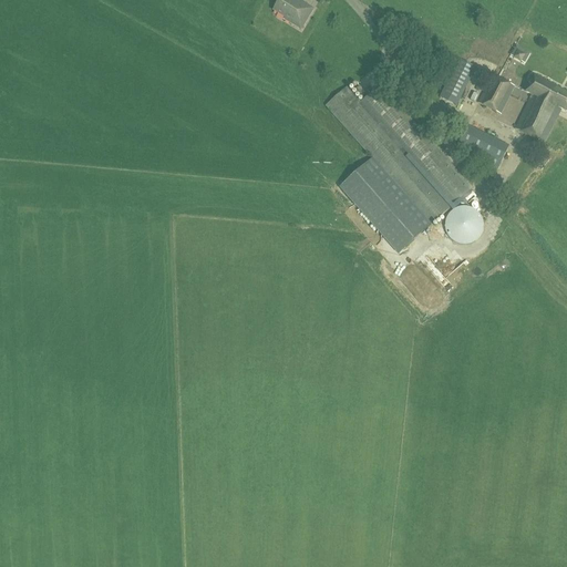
[(285,20),(301,30),(315,9),(298,0),(279,0),(272,11),(285,18),(285,20)]
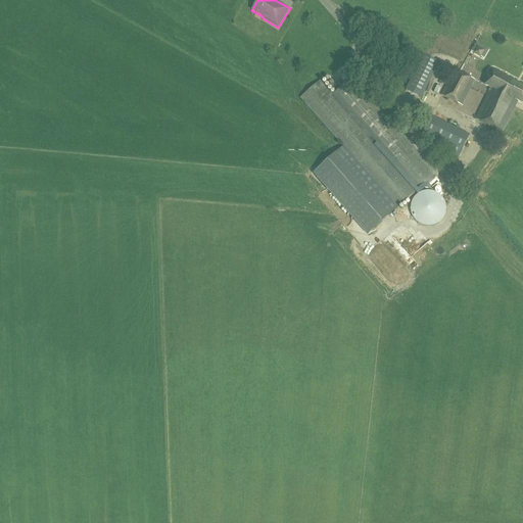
[(477,47),(474,53),(480,57),(483,51),(477,47)]
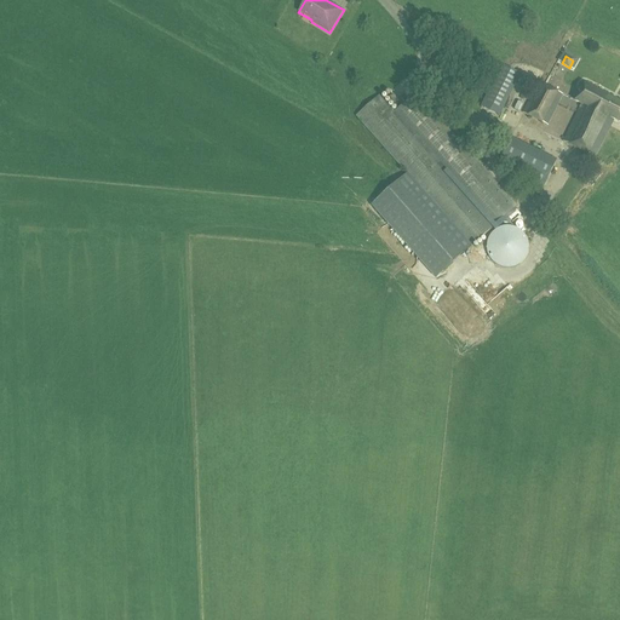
[(481,107),(499,116),(521,74),(501,64),(481,107)]
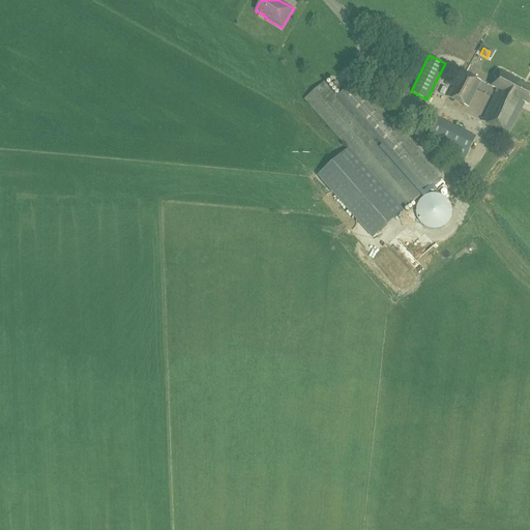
[(447,97),(468,109),(481,81),(460,70),(447,97)]
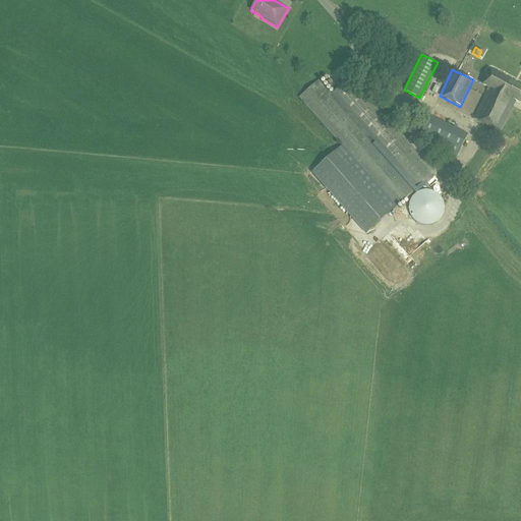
[(473,119),(501,133),(517,101),(520,102),(520,85),(491,71),(484,85),(488,88),(473,119)]
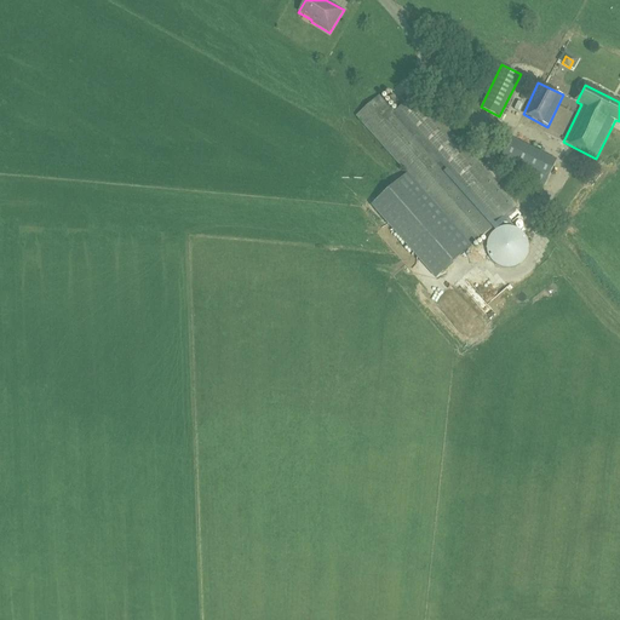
[(356,116),(472,246),(517,207),(417,93),(395,112),(380,96),(356,116)]
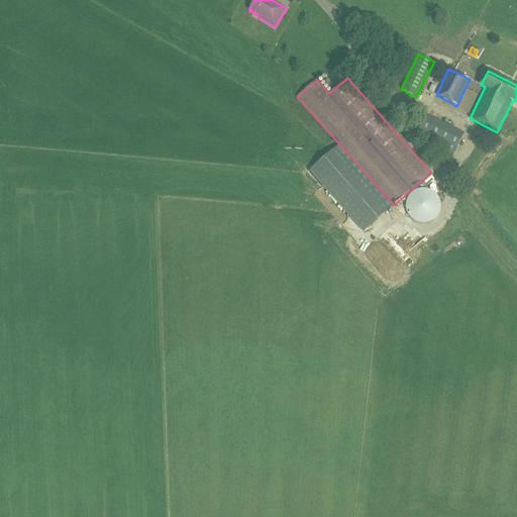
[(415,136),(453,157),(464,133),(426,114),(415,136)]
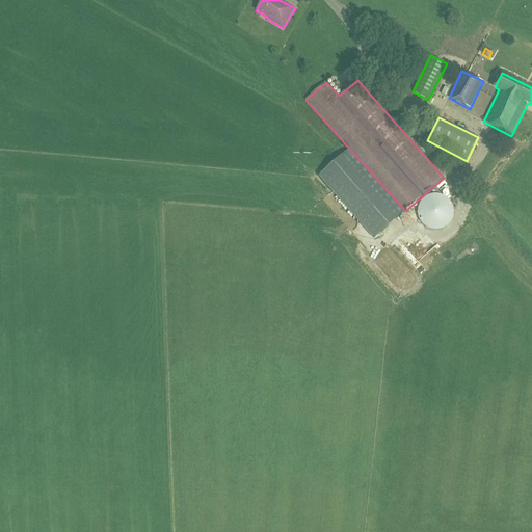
[(319,177),(374,239),(396,219),(341,158),(319,177)]
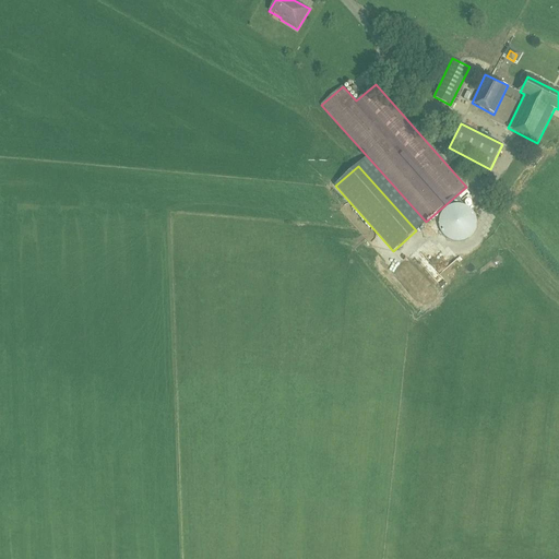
[(440,221),(440,223),(440,224),(440,226),(440,227),(440,229),(441,230),(442,232),(442,234),(443,235),(444,236),(445,237),(448,238),(449,239),(450,239),(451,240),(453,241),(454,241),(456,241),(458,241),(460,241),(461,241),(463,241),(464,240),(465,240),(467,239),(468,238),(470,238),(471,237),(472,236),(473,234),(474,233),(475,232),(475,230),(476,228),(476,227),(477,225),(477,224),(477,222),(477,221),(476,219),(476,217),(475,216),(475,214),(474,213),(473,212),(472,211),(471,209),(470,209),(468,207),(466,206),(465,205),(464,205),(462,204),(461,204),(459,204),(458,204),(455,204),(454,204),(452,205),(451,205),(449,206),(448,207),(447,209),(445,210),(444,211),(443,212),(442,213),(441,215),(441,216),(440,217),(440,219),(440,221)]
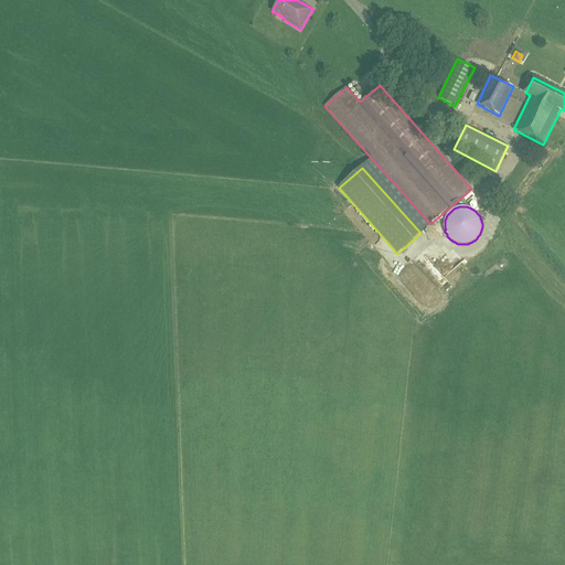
[(423,263),(436,273),(441,265),(427,255),(423,263)]
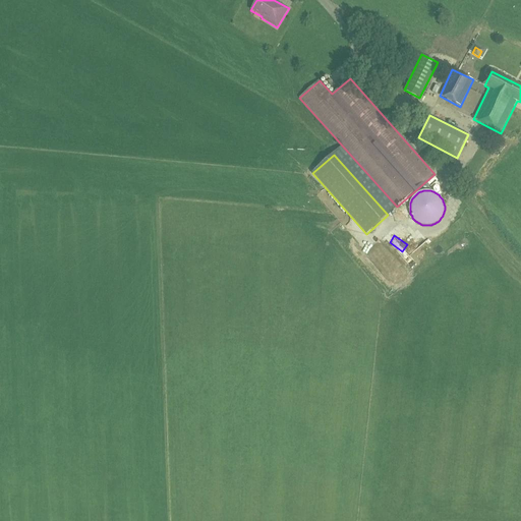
[(388,267),(396,261),(386,246),(377,252),(388,267)]
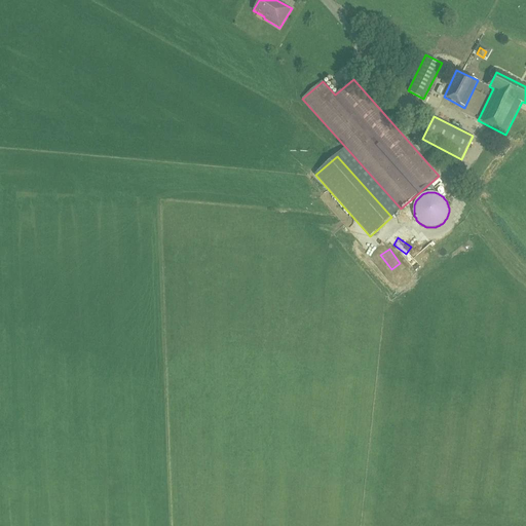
[(410,273),(404,266),(393,273),(400,280),(410,273)]
